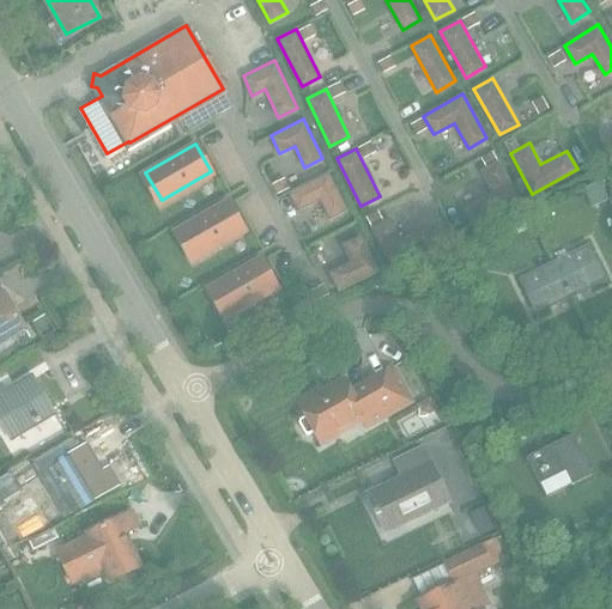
[(466,203),(477,224),(521,199),(500,158),(480,168),(492,189),(466,203)]
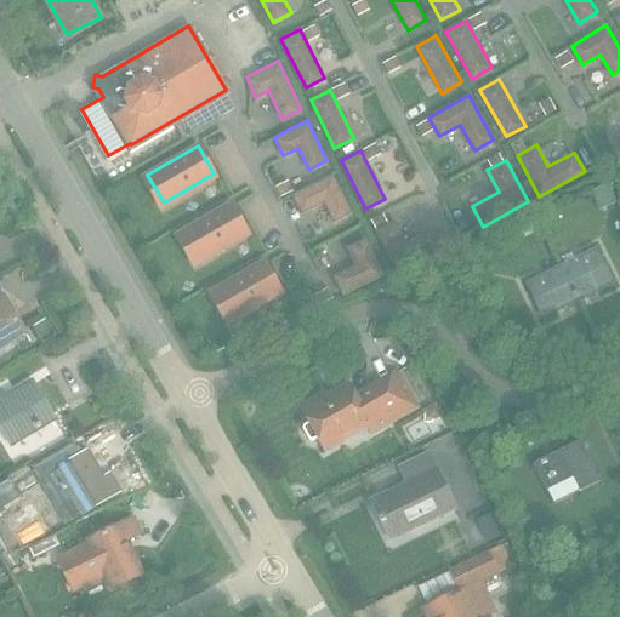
[(333,172),(291,193),(301,212),(323,201),(333,221),(352,211),(333,172)]
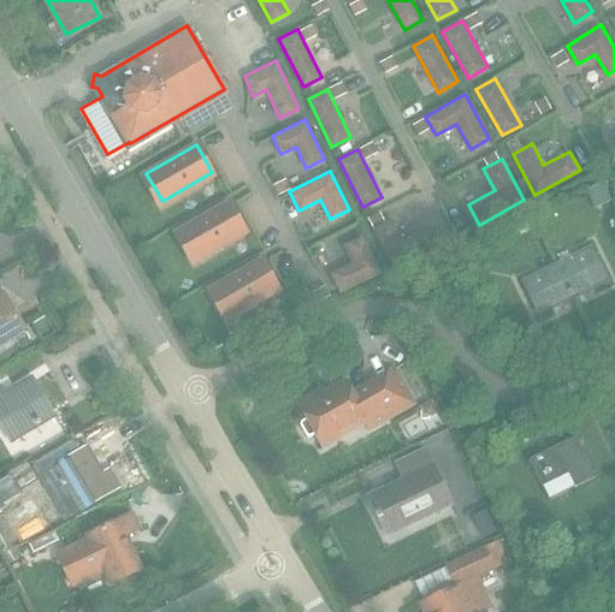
[(195,257),(244,230),(229,201),(179,230),(195,257)]
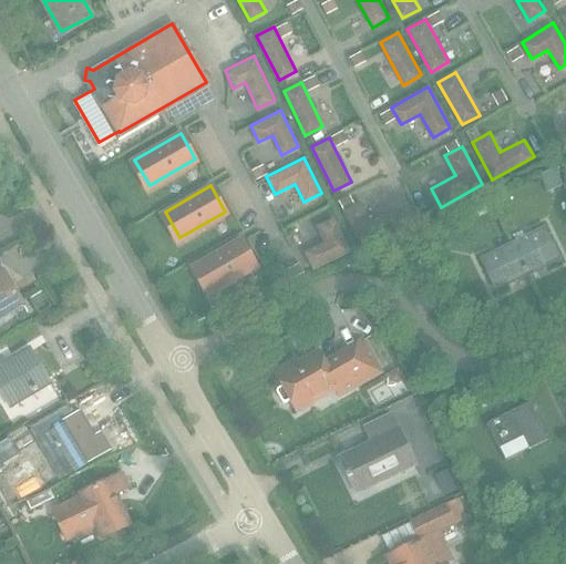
[(361,200),(343,208),(363,246),(404,224),(394,206),(370,219),(361,200)]
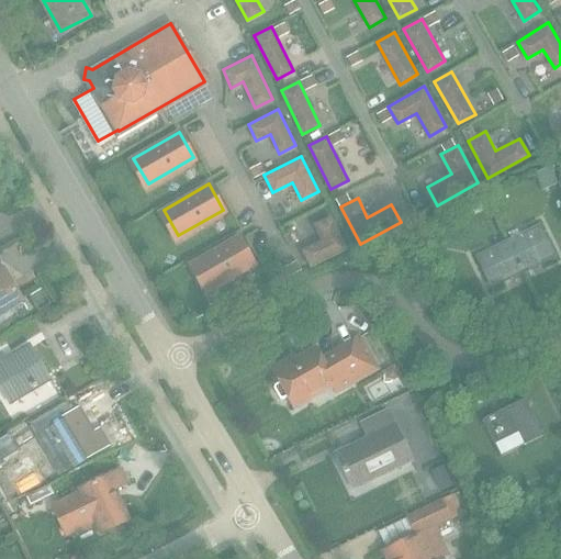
[(348,247),(331,214),(313,222),(322,238),(301,248),(310,267),(348,247)]
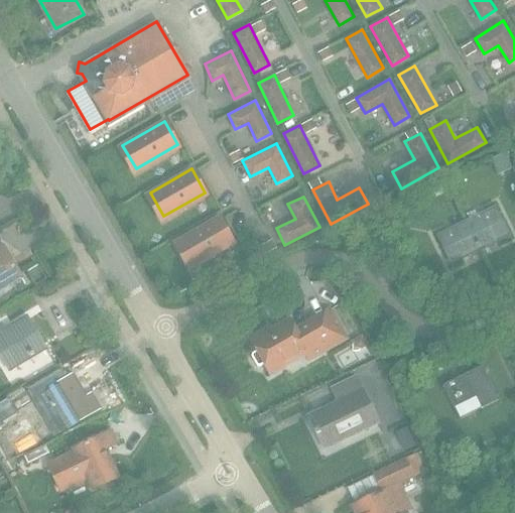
[(496,205),(468,219),(482,247),(510,233),(496,205)]
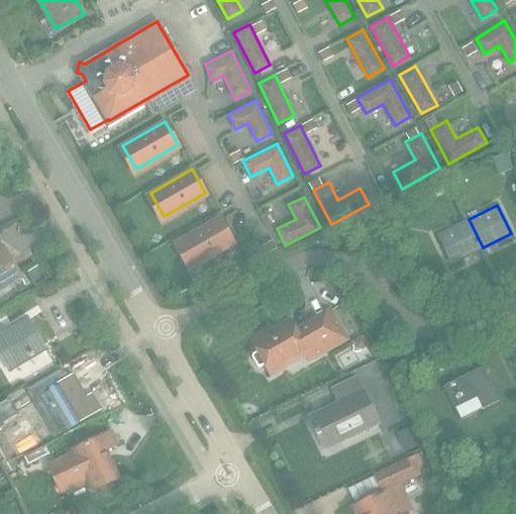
[(233,240),(219,217),(178,241),(191,265),(233,240)]
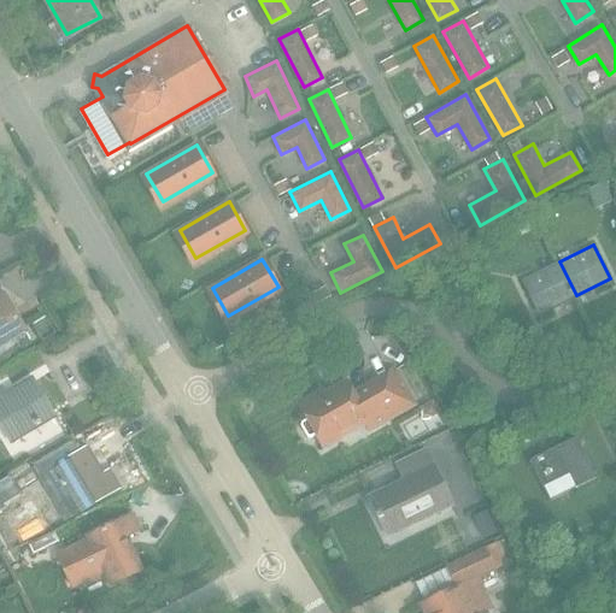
[(576,295),(559,261),(524,278),(541,313),(576,295)]
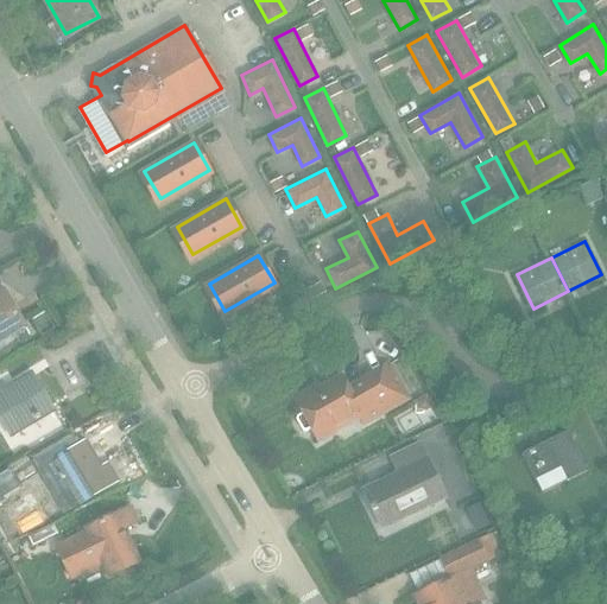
[(0,334),(24,319),(6,288),(0,292),(0,334)]
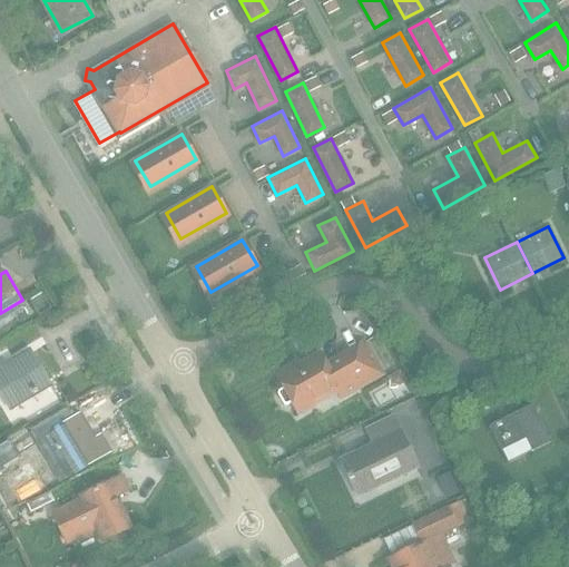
[(320,351),(300,362),(297,359),(276,371),(284,384),(278,388),(277,391),(284,401),(287,402),(306,391),(312,400),(315,401),(325,396),(326,392),(337,385),(342,394),(382,371),(365,340),(326,362),(320,351)]
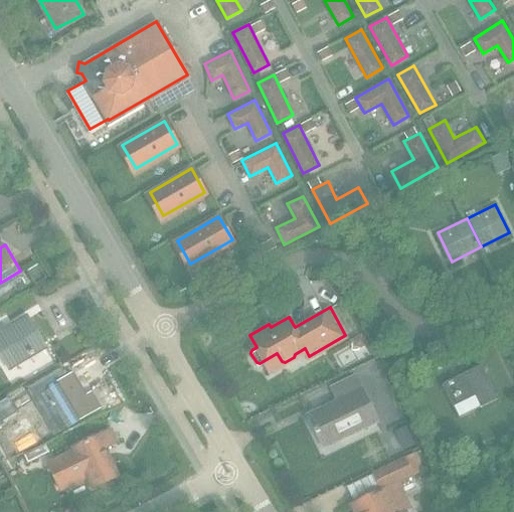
[(22,356),(44,342),(29,317),(7,330),(2,323),(0,324),(0,349),(11,367),(24,359),(22,356)]
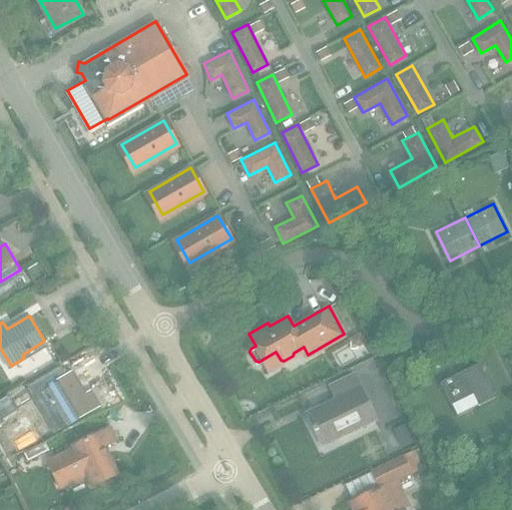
[(479,404),(497,395),(480,361),(440,381),(452,404),(473,394),(479,404)]
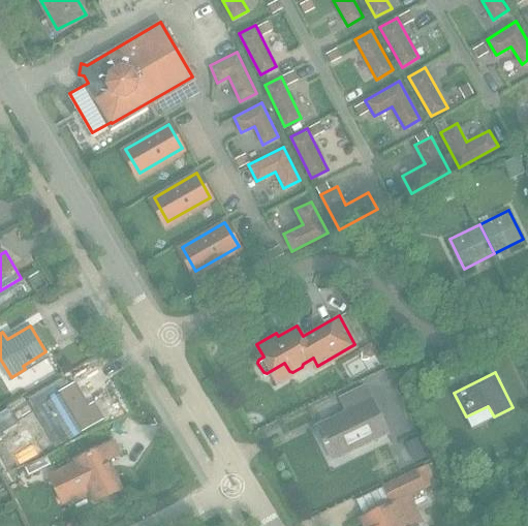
[(352,449),(390,430),(366,382),(341,395),(347,408),(317,423),(330,449),(350,444),(352,449)]
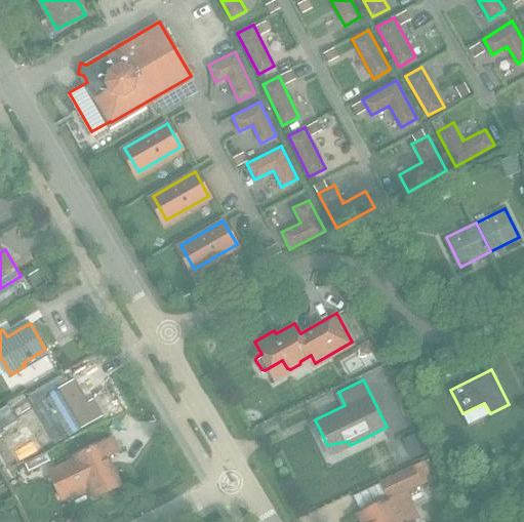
[(66,436),(103,413),(94,400),(86,405),(72,382),(46,397),(61,419),(57,423),(66,436)]
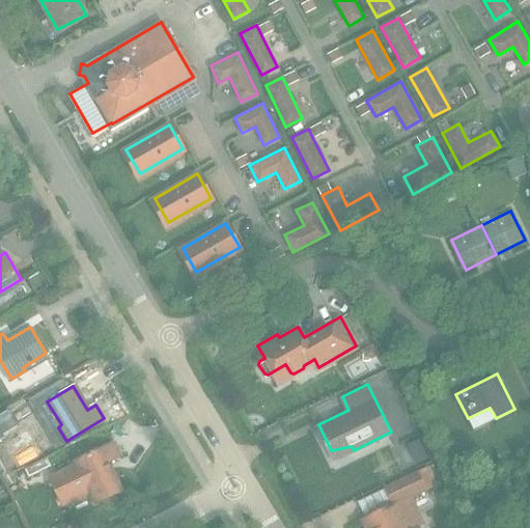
[(17,421),(8,407),(0,411),(0,435),(2,435),(0,432),(17,421)]
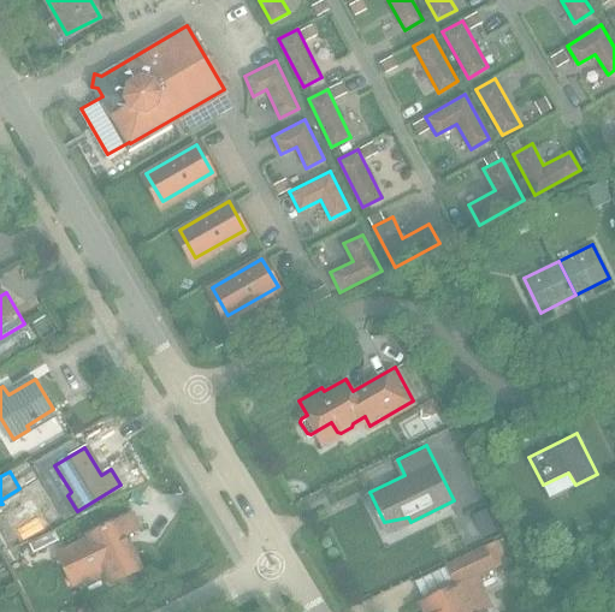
[(125,534),(140,527),(132,512),(89,533),(92,536),(59,553),(72,582),(106,566),(113,581),(141,568),(125,534)]
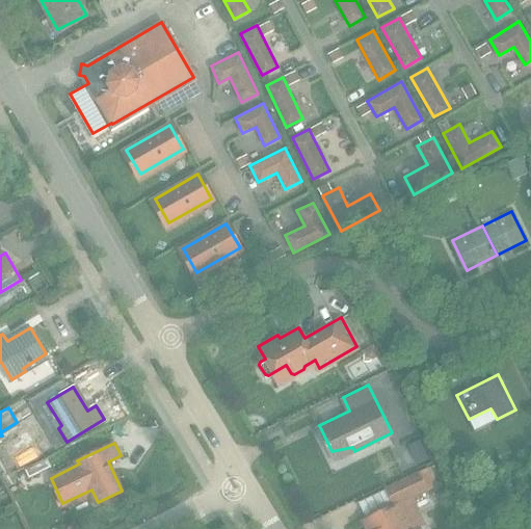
[(394,502),(363,518),(368,528),(417,528),(416,527),(403,501),(439,483),(429,465),(387,485),(394,502)]
